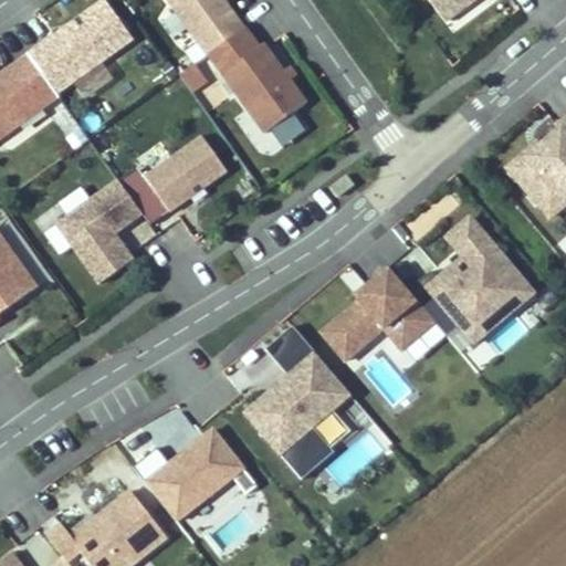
[(245,29),(224,0),(166,0),(206,56),(209,54),(244,29),(245,29)]
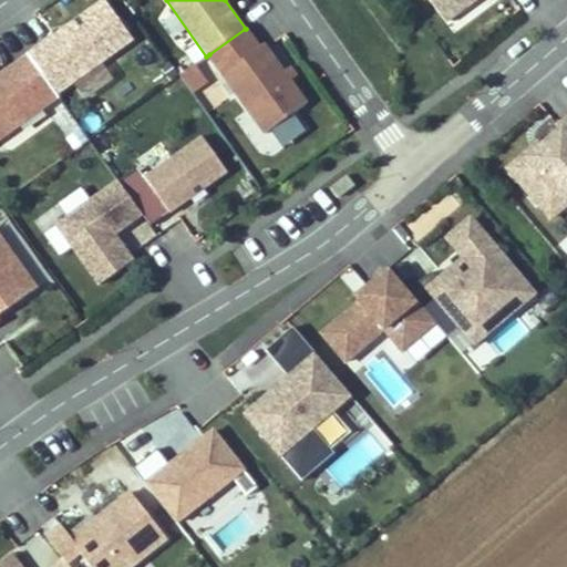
[(429,0),(445,22),(474,0),(429,0)]
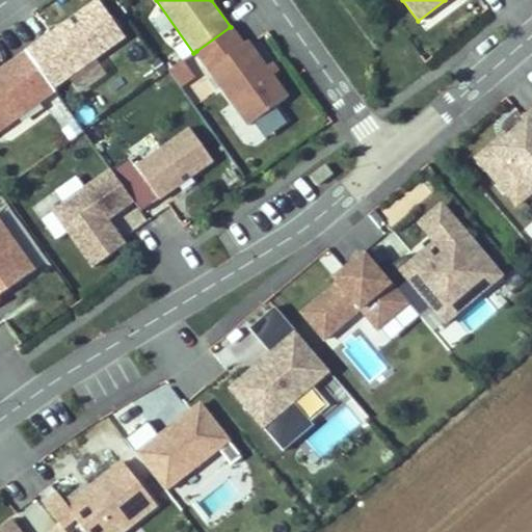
[(105,72),(96,57),(125,36),(99,1),(70,22),(73,27),(65,32),(62,27),(27,52),(53,88),(68,78),(79,92),(105,72)]
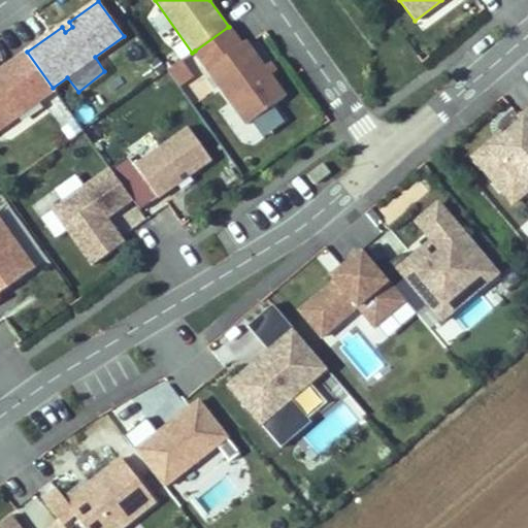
[(248,125),(286,97),(245,41),(241,44),(228,27),(195,51),(248,125)]
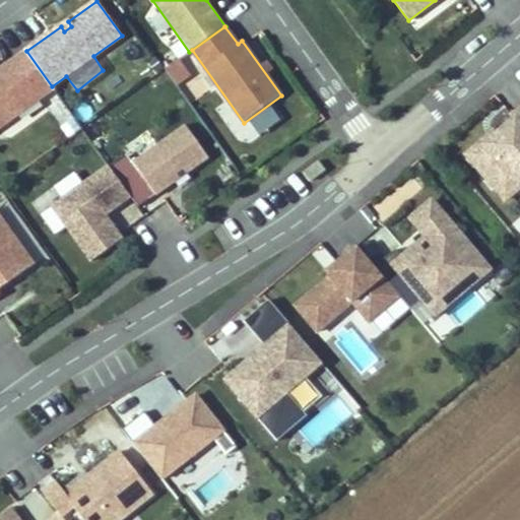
[(52,86),(26,51),(0,70),(0,126),(54,88),(52,86)]
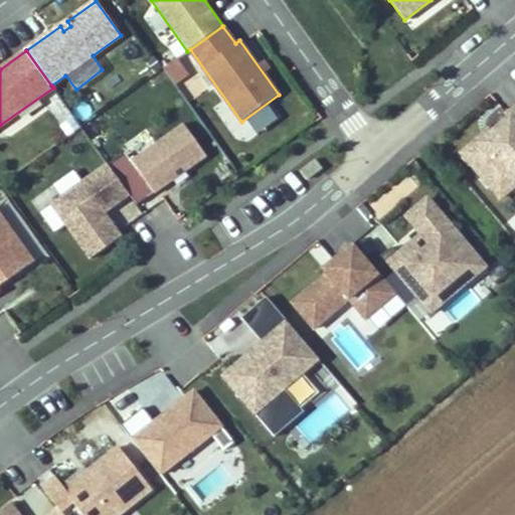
[(175,57),(162,65),(174,84),(187,76),(175,57)]
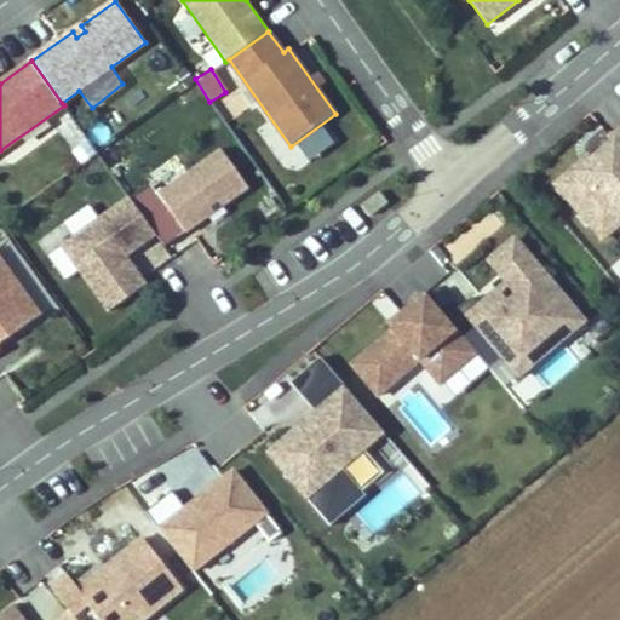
[(574,168),(556,184),(590,224),(608,211),(619,224),(619,223),(619,130),(612,137),(614,142),(578,173),(574,168)]
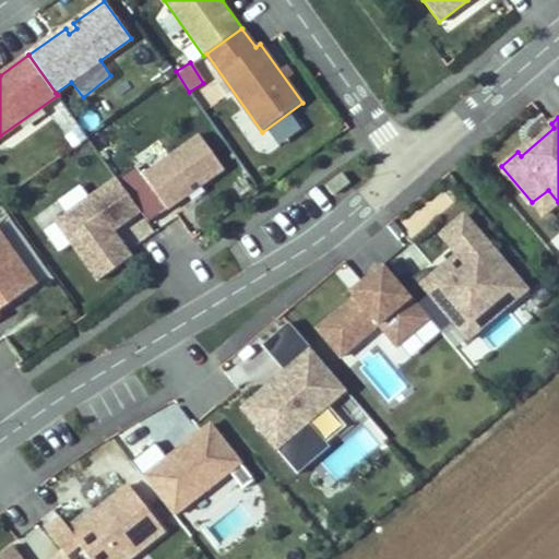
[(74,147),(87,138),(80,128),(67,137),(74,147)]
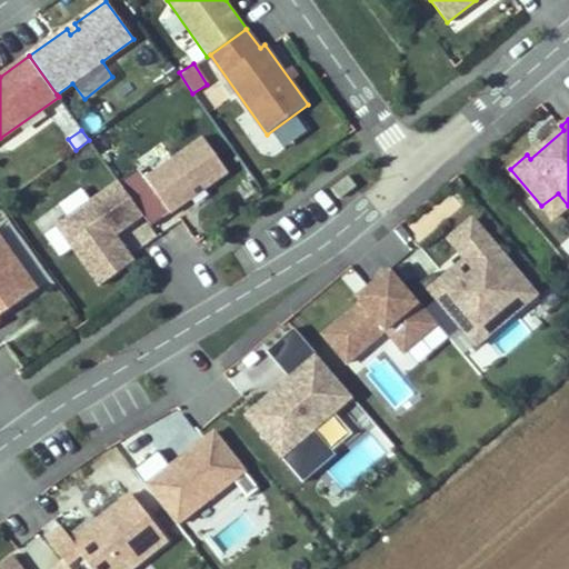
[(172,215),(229,173),(203,138),(147,179),(172,215)]
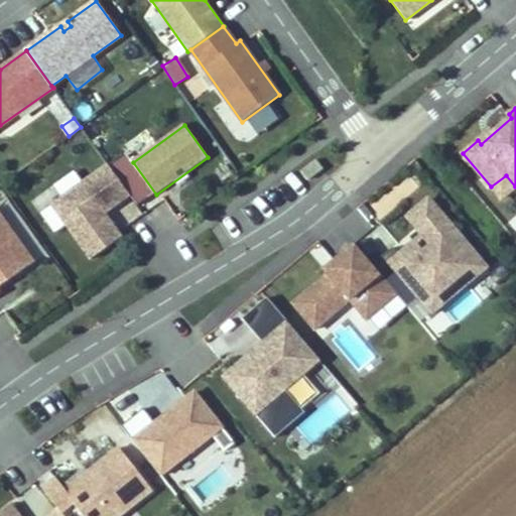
[(481,144),(493,133),(490,130),(478,140),(481,144)]
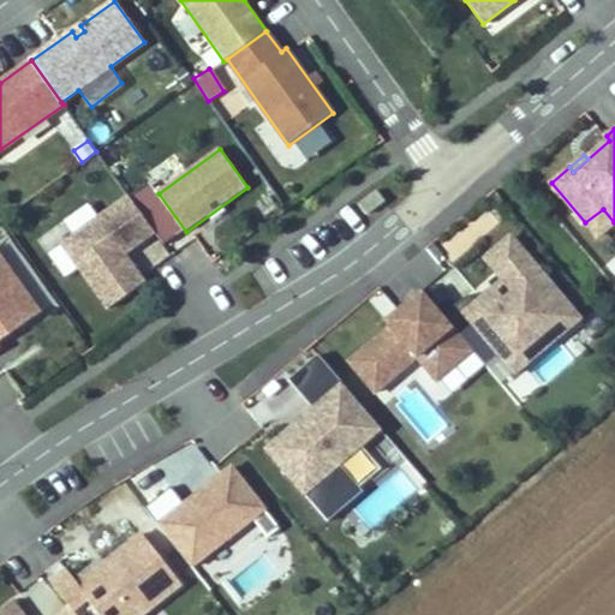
[(124,255),(155,233),(129,197),(63,244),(108,309),(144,284),(124,255)]
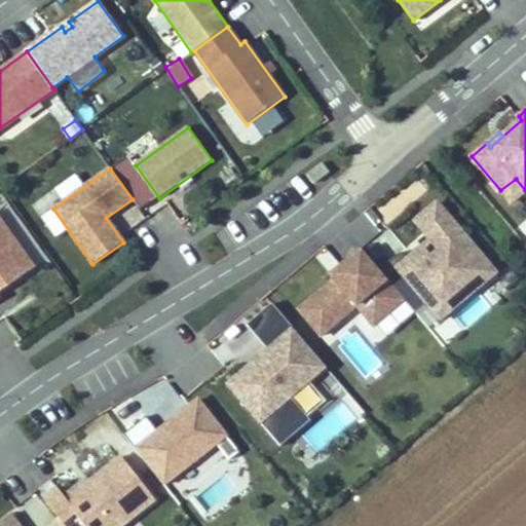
[(433,309),(472,275),(481,286),(495,273),(437,203),(416,222),(431,239),(441,251),(421,267),(412,256),(407,260),(401,253),(379,270),(405,300),(415,313),(427,303),(433,309)]
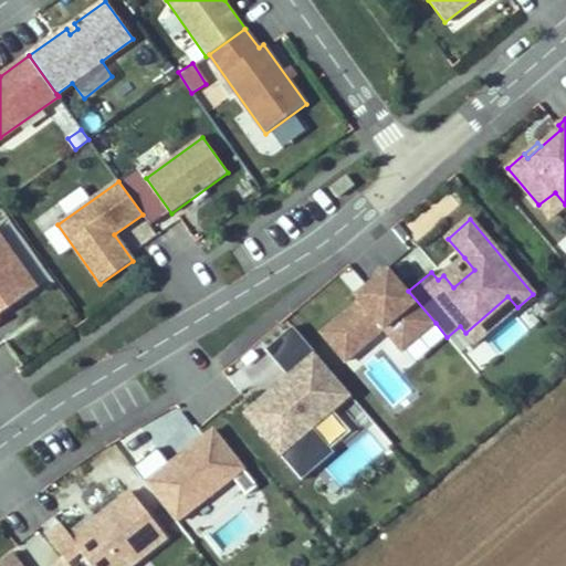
[(0,314),(35,289),(0,239),(0,314)]
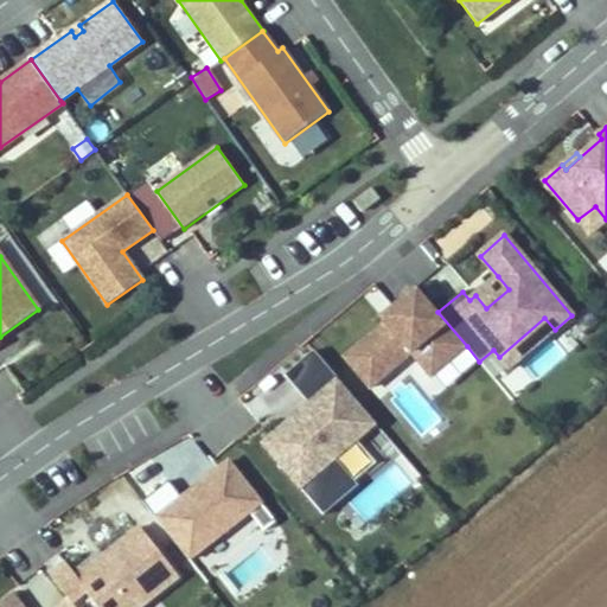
[(486,308),(509,289),(498,276),(475,295),(486,308)]
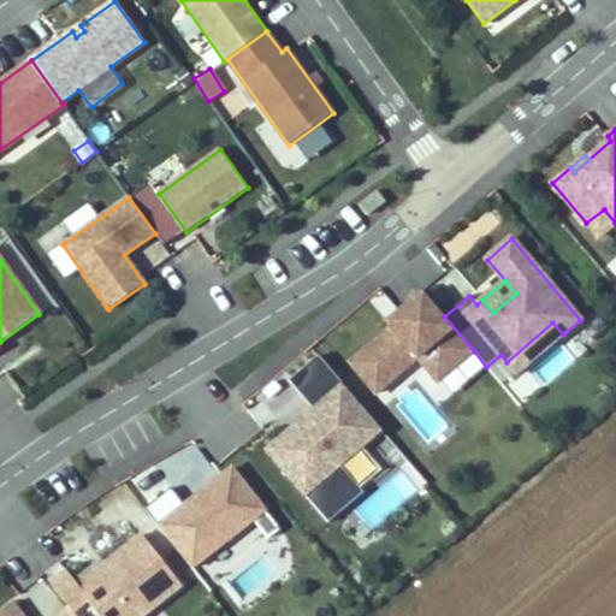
[(438,381),(474,351),(444,317),(424,292),(397,314),(401,319),(350,362),(377,394),(418,359),(438,381)]
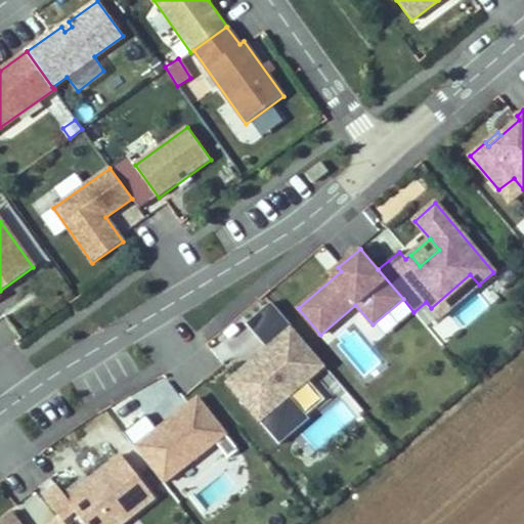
[(439,318),(479,285),(470,274),(431,308),(439,318)]
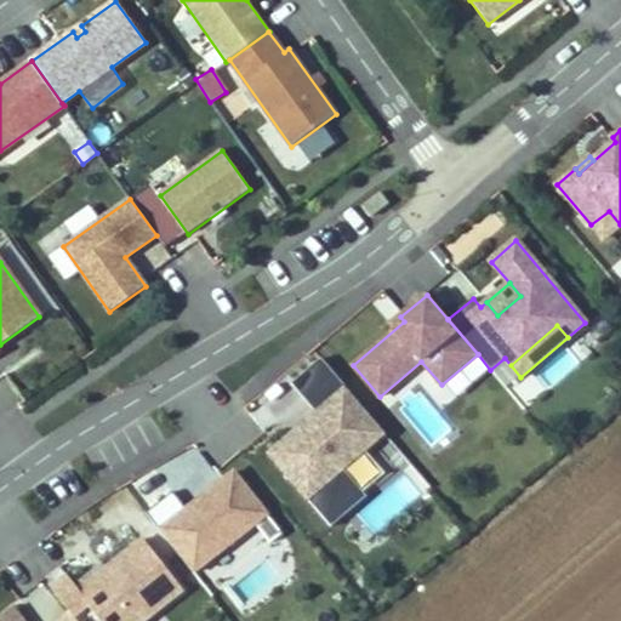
[(343,469),(385,433),(322,359),(292,385),(317,414),(269,454),(331,527),(368,496),(343,469)]
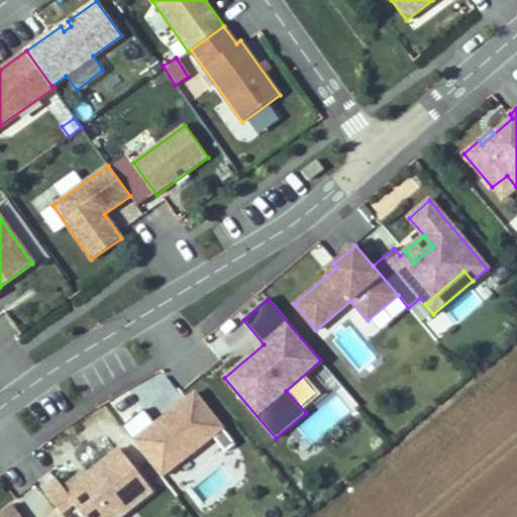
[(313,442),(357,405),(342,388),(299,425),(313,442)]
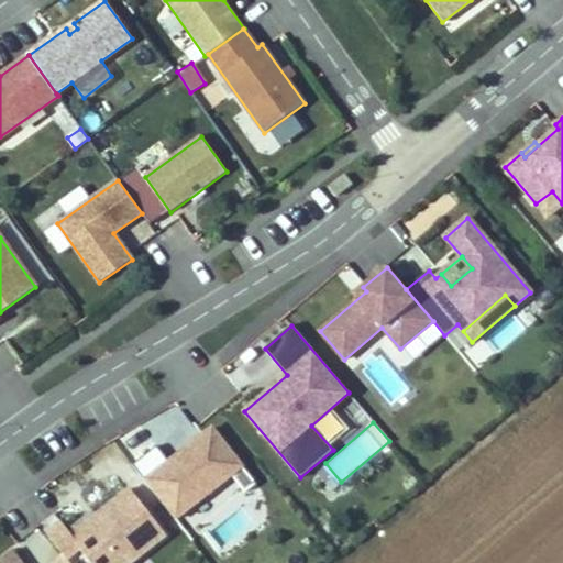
[(244,489),(232,474),(242,466),(212,429),(169,462),(156,446),(133,465),(175,519),(189,508),(201,523),(244,489)]
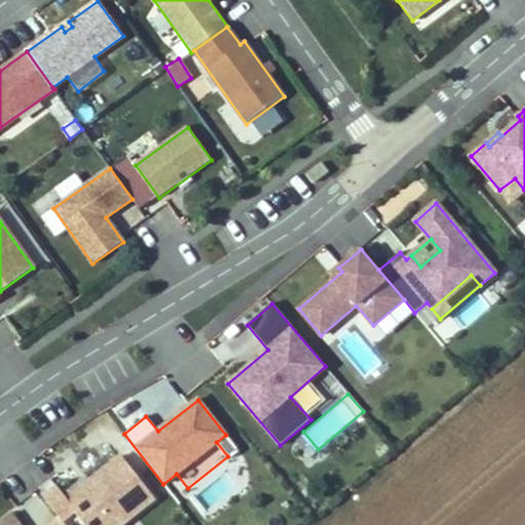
[(121,524),(155,498),(121,456),(90,480),(86,476),(63,494),(57,487),(43,497),(58,517),(62,521),(74,512),(84,524),(121,524)]
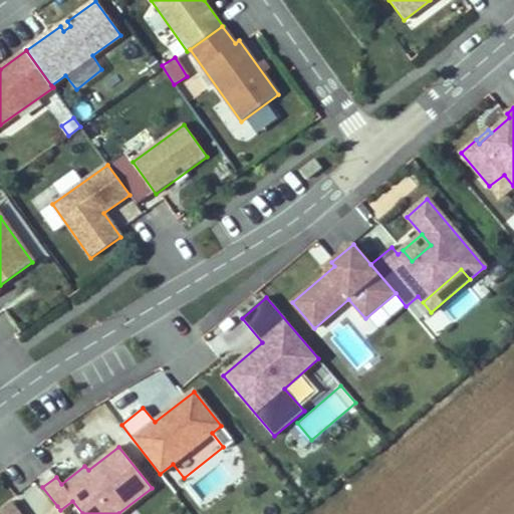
[(20,513),(11,502),(0,510),(0,513),(20,513)]
